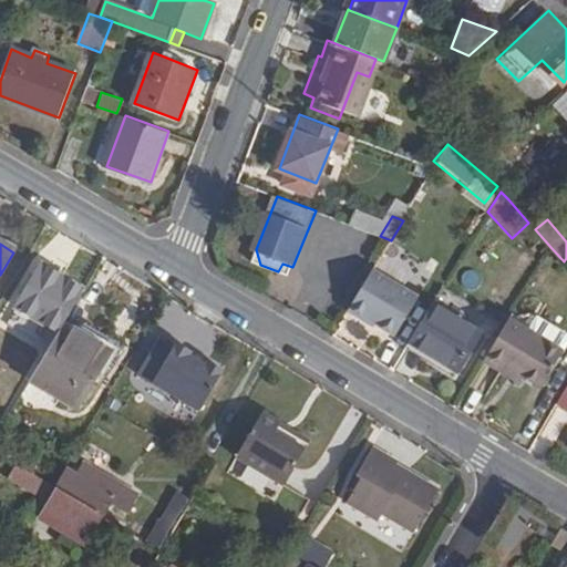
[(282,264),(278,271),(289,276),(292,267),(282,264)]
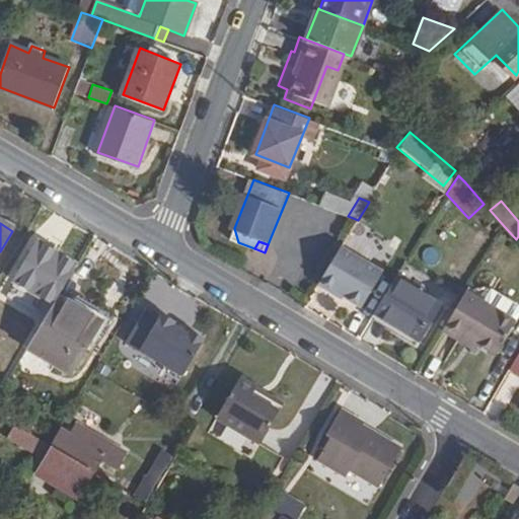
[(52,304),(73,267),(38,245),(14,282),(52,304)]
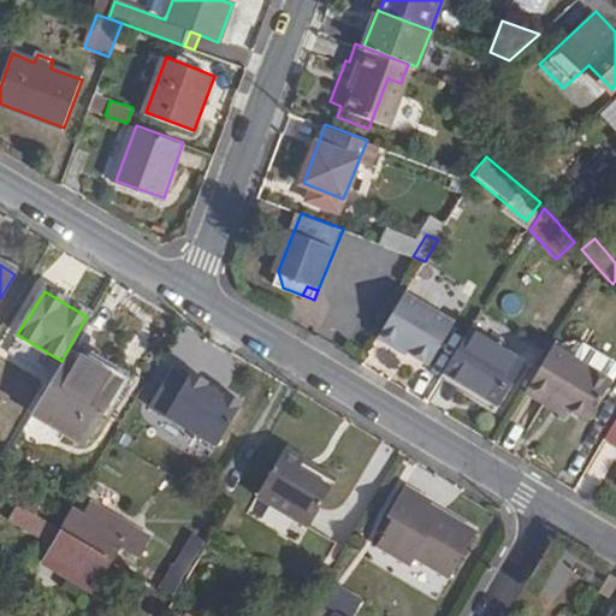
[(409,353),(430,366),(455,323),(406,294),(379,338),(395,348),(396,345),(409,353)]
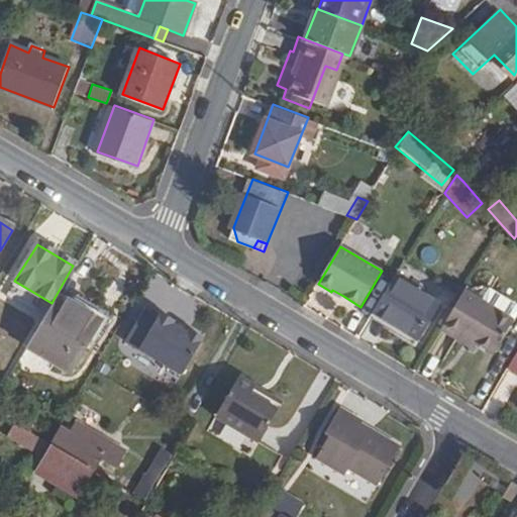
[(438,306),(394,278),(374,311),(418,338),(438,306)]
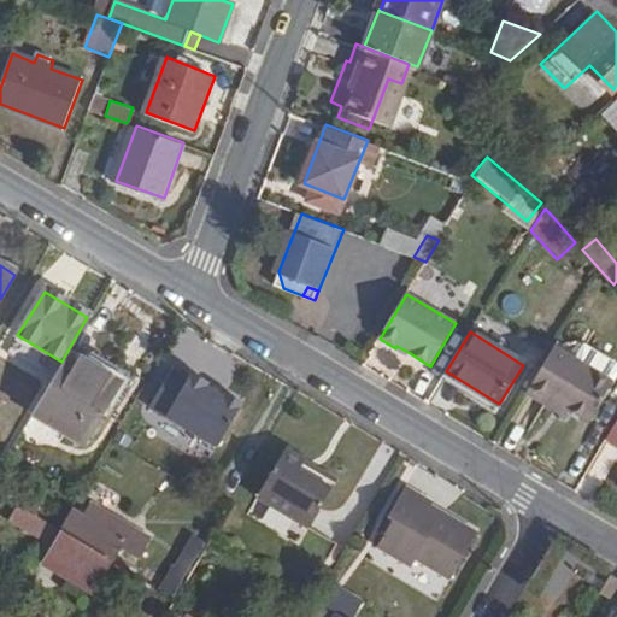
[(576,360),(554,347),(527,392),(546,404),(550,398),(563,406),(588,422),(612,383),(616,375),(616,364),(585,345),(576,360)]
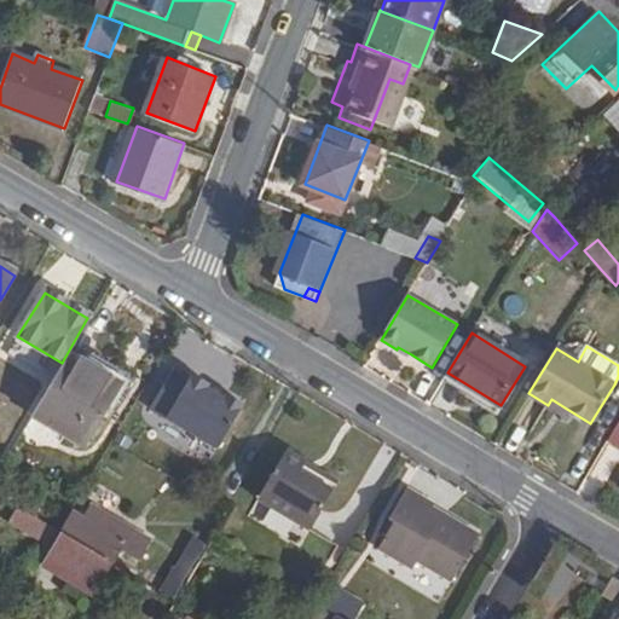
[(398,347),(397,350),(409,358),(411,354),(398,347)]
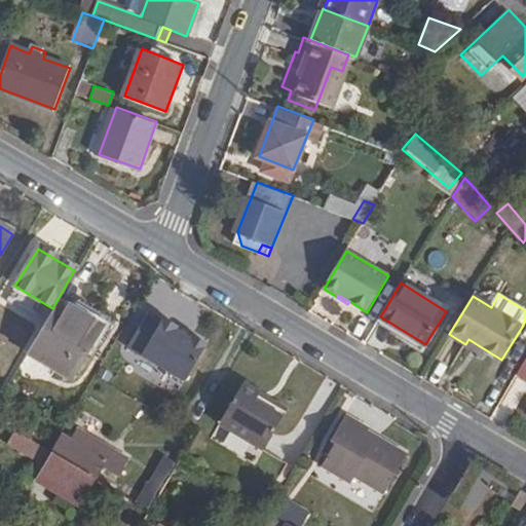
[(76,308),(61,299),(29,351),(73,378),(110,317),(81,300),(76,308)]
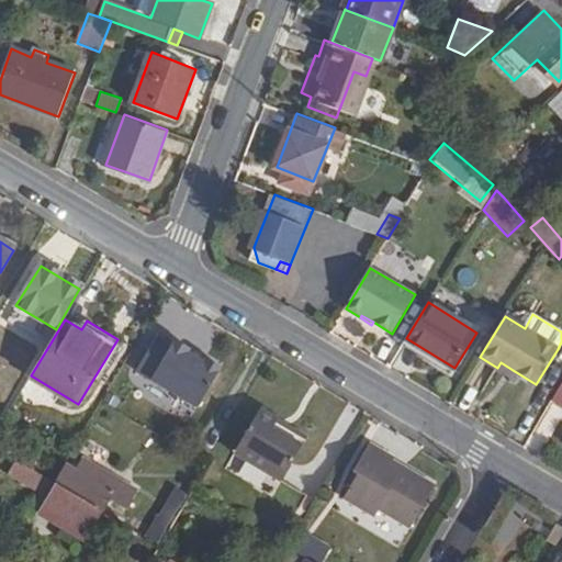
[(200,405),(220,359),(152,330),(132,377),(200,405)]
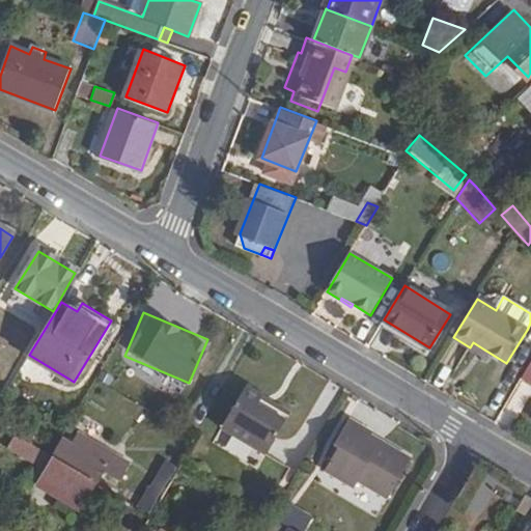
[(481,355),(484,350),(473,342),(470,347),(481,355)]
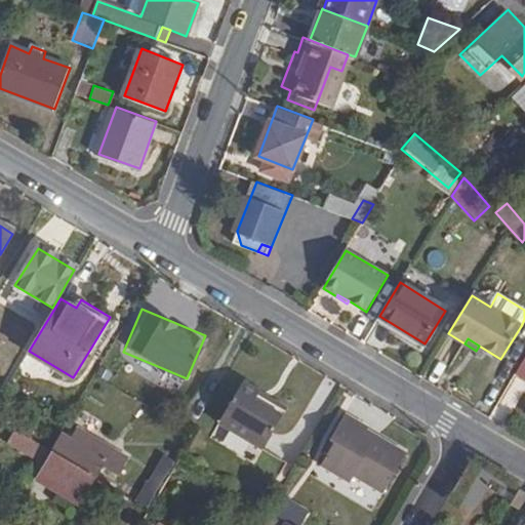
[(524,359),(516,374),(524,378),(524,359)]
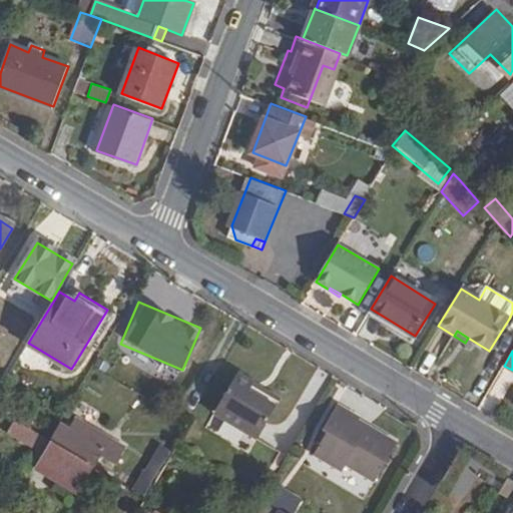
[(267,442),(285,410),(248,389),(253,381),(238,372),(214,412),(267,442)]
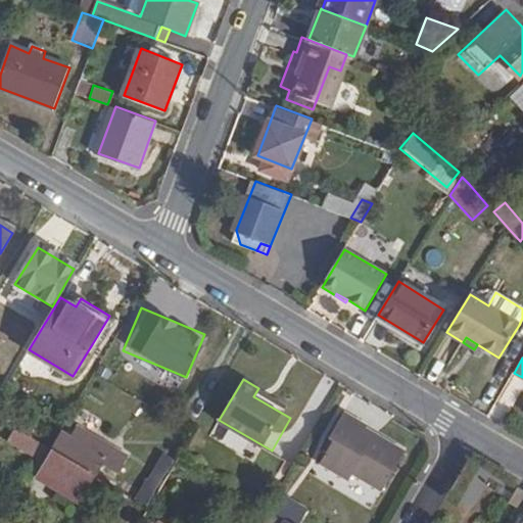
[(253,396),(290,418),(295,410),(258,388),(253,396)]
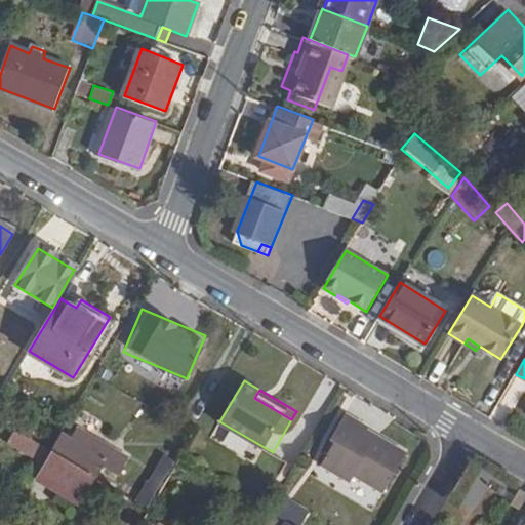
[(369,429),(346,414),(328,443),(333,446),(321,466),(350,483),(353,478),(381,495),(405,455),(366,433),(369,429)]
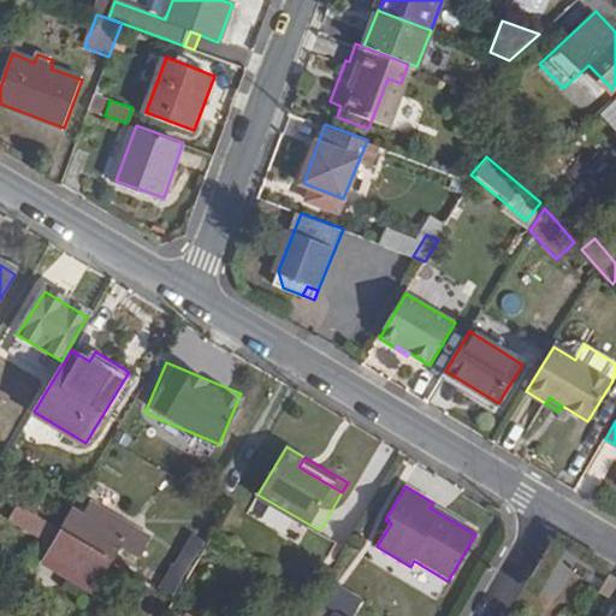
[(0,491),(0,510),(45,537),(53,523),(0,491)]
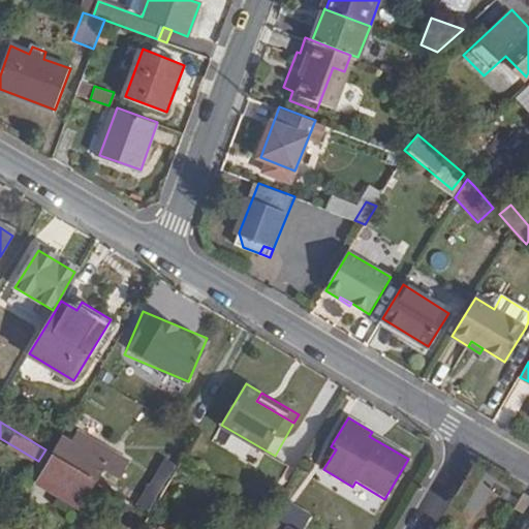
[(71,443),(62,439),(55,453),(97,476),(102,468),(119,479),(129,463),(78,433),(71,443)]
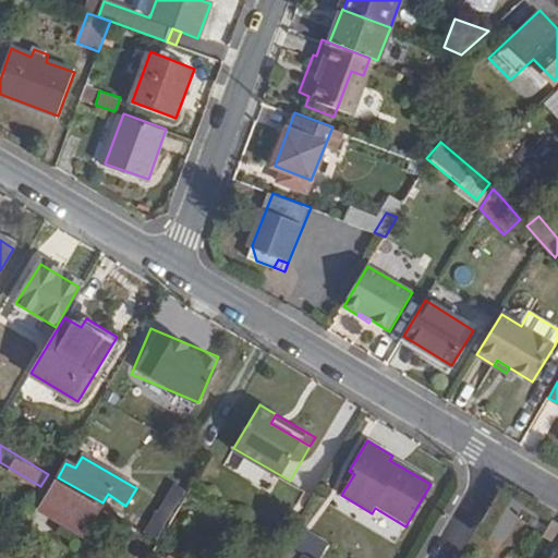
[(100,505),(53,477),(48,474),(40,486),(46,489),(37,505),(84,533),(100,505)]
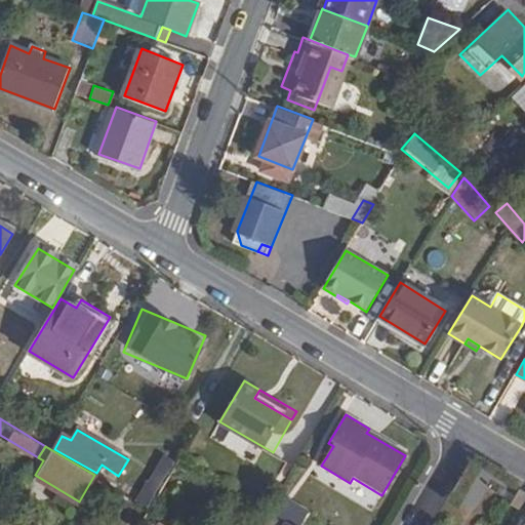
[(177,459),(168,454),(142,499),(150,505),(177,459)]
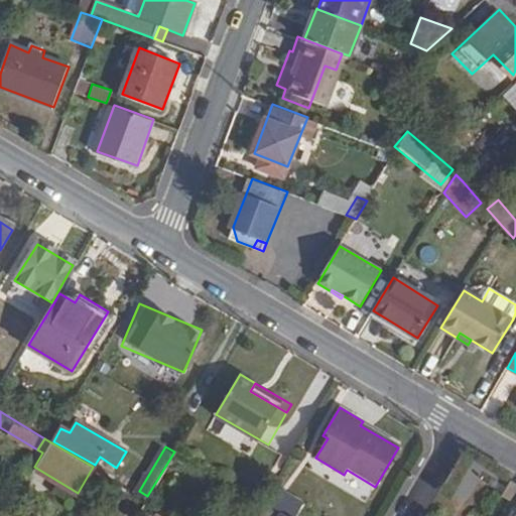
[(504,489),(493,482),(490,487),(501,494),(504,489)]
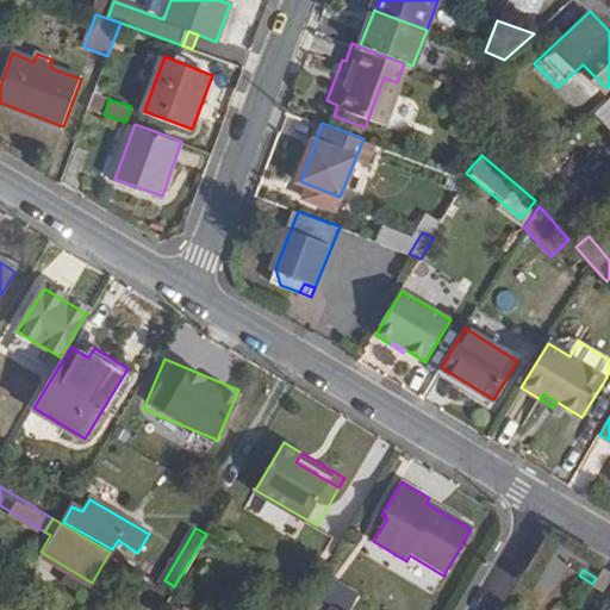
[(609,579),(609,574),(602,570),(592,585),(603,592),(609,579)]
